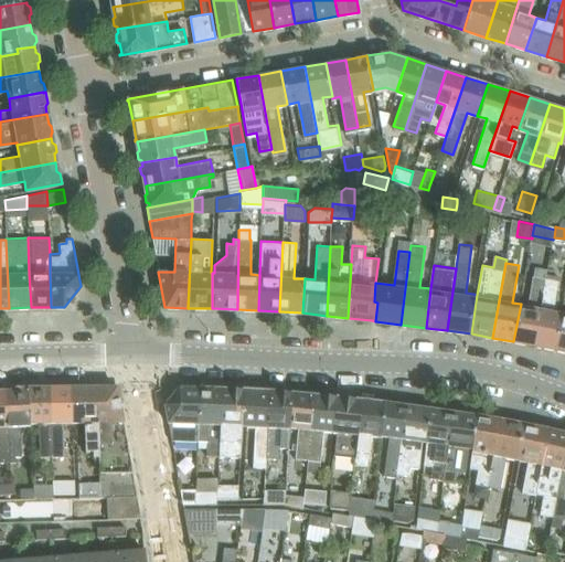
[(536,265),(535,273),(547,275),(547,271),(548,267),(536,265)]
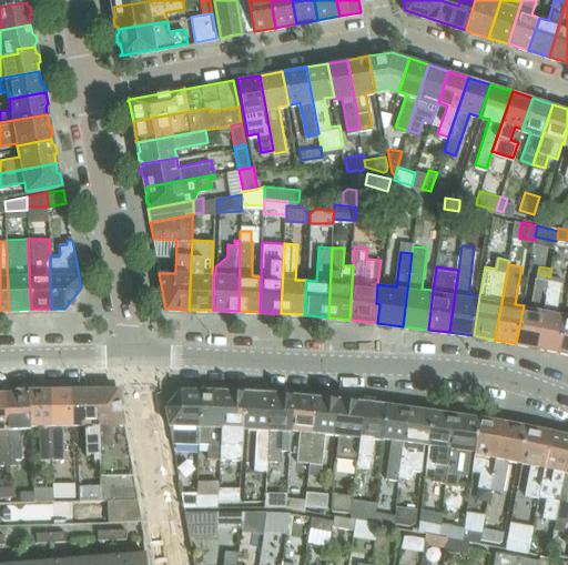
[(516,343),(538,347),(550,276),(538,274),(537,276),(533,306),(524,305),(516,343)]
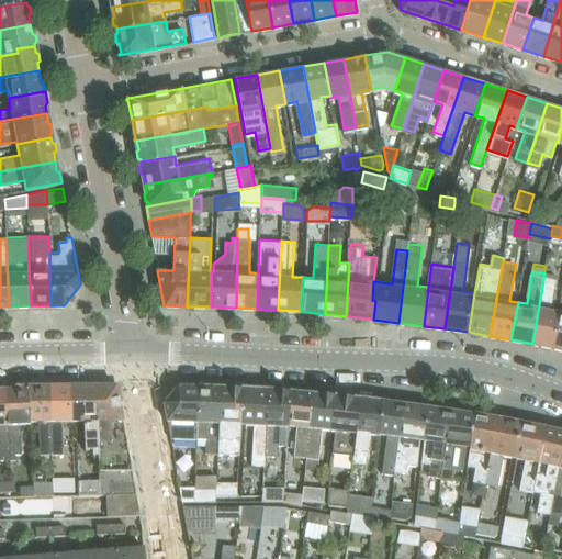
[(532,344),(553,347),(559,311),(551,309),(557,276),(544,274),(532,344)]
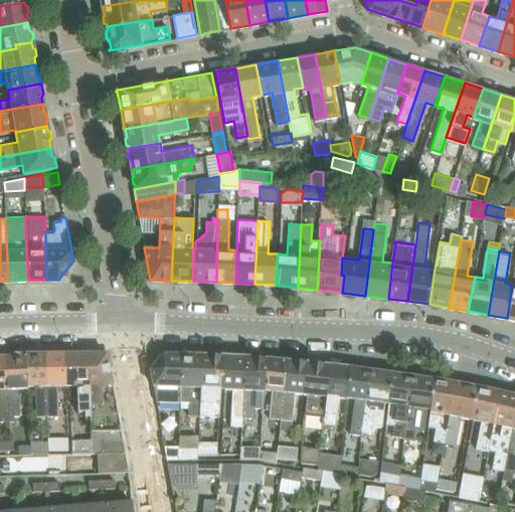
[(5,355),(8,420),(14,419),(14,415),(19,414),(18,387),(26,387),(26,385),(25,354),(22,354),(21,352),(14,353),(13,355),(5,355)]
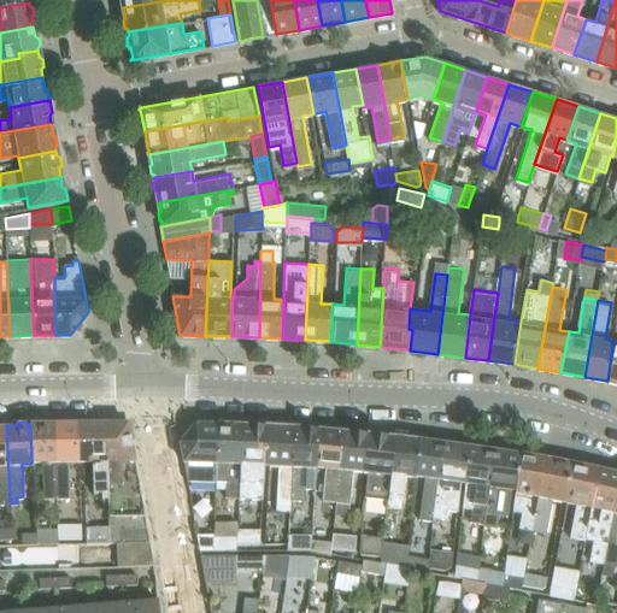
[(41,496),(56,496),(53,422),(30,422),(30,424),(31,461),(41,461),(41,496)]
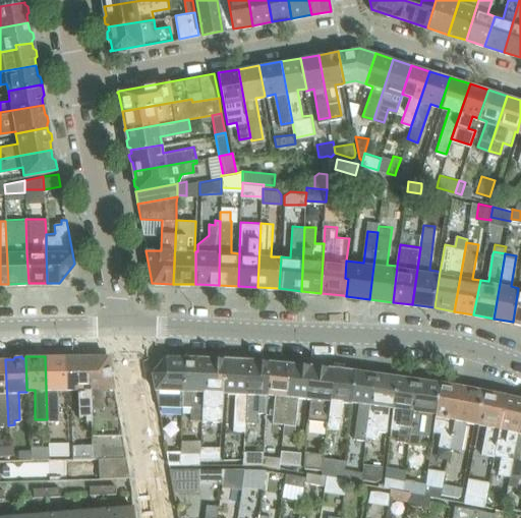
[(65,389),(65,356),(45,356),(47,419),(58,419),(58,389),(65,389)]
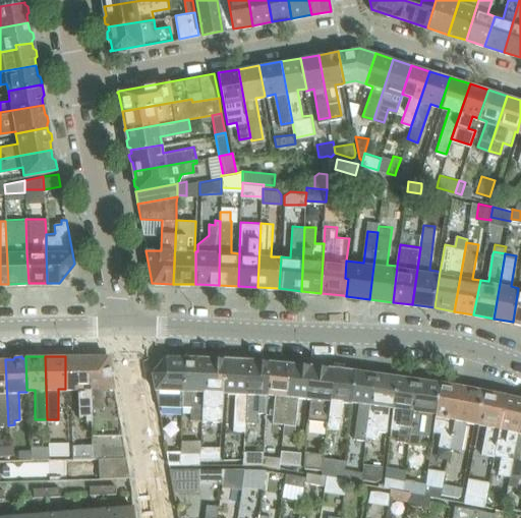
[(92,419),(89,356),(65,356),(65,389),(68,389),(79,389),(79,414),(87,414),(87,419),(92,419)]
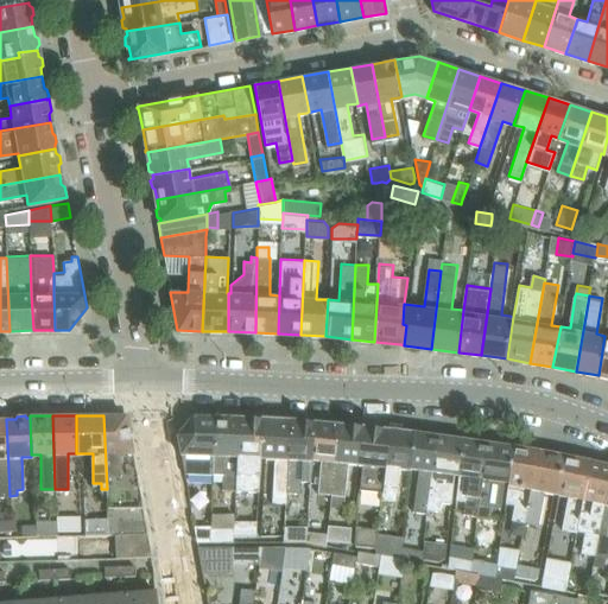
[(107,489),(107,516),(107,532),(116,532),(119,532),(119,519),(118,507),(143,507),(126,415),(103,415),(107,489)]
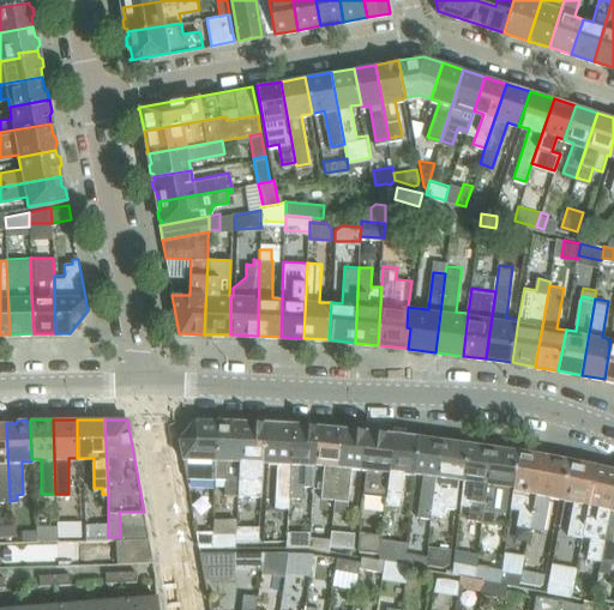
[(215,478),(216,421),(194,420),(179,439),(186,477),(215,478)]
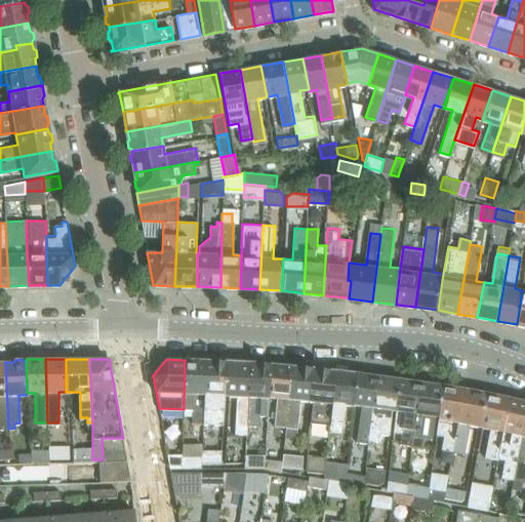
[(206,360),(185,360),(184,409),(193,409),(192,422),(203,423),(206,360)]
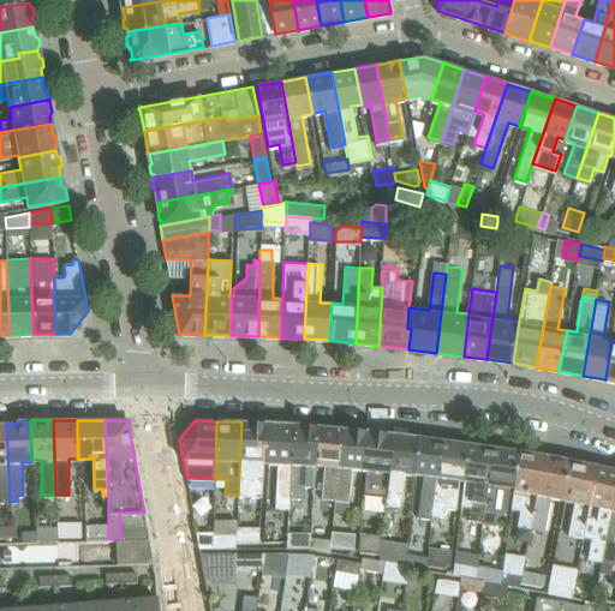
[(242,421),(238,495),(261,496),(263,463),(266,463),(268,423),(242,421)]
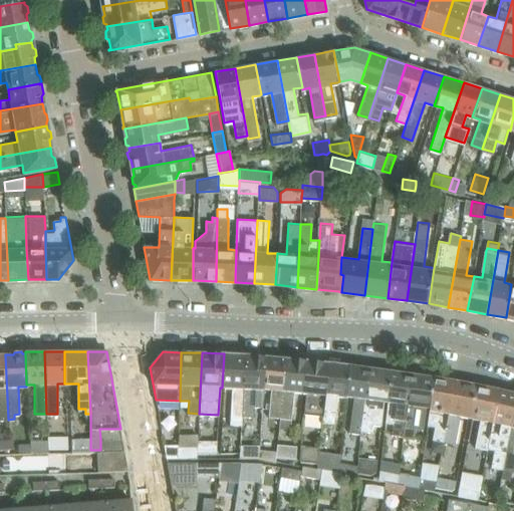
[(242,425),(243,416),(247,355),(224,353),(222,388),(232,388),(230,424),(242,425)]
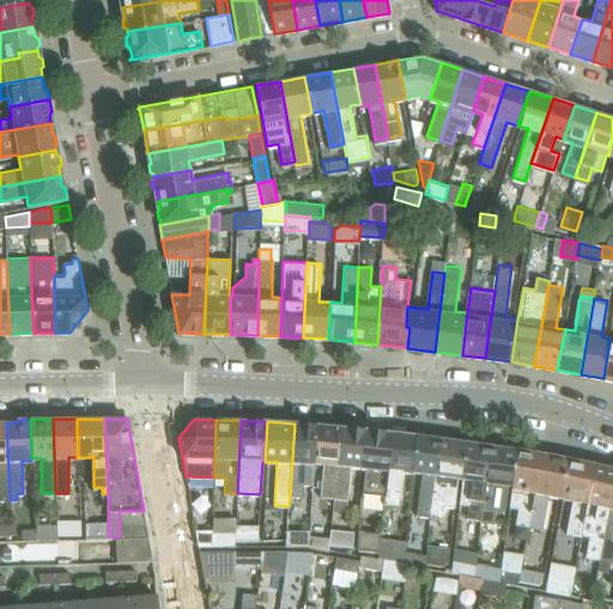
[(0,500),(10,500),(6,422),(0,422),(0,500)]
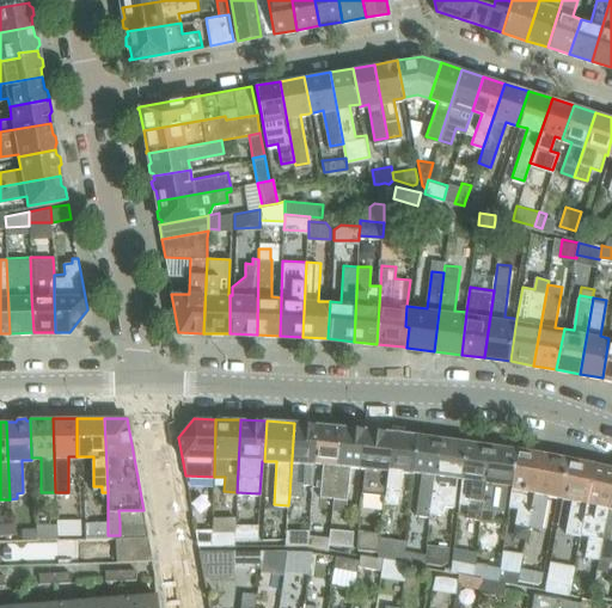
[(294,423),(289,495),(304,495),(304,483),(313,483),(314,462),(318,425),(294,423)]
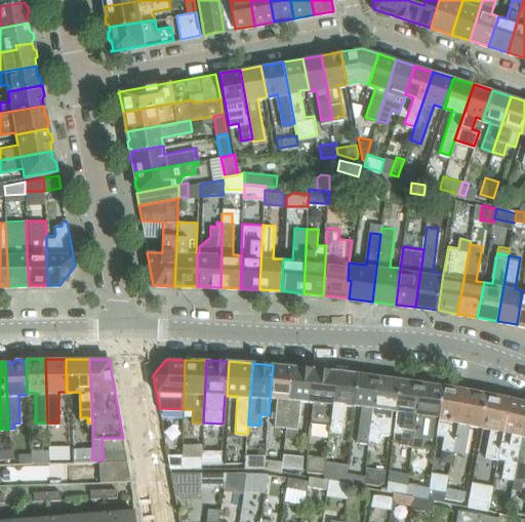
[(292,366),(273,365),(270,397),(278,397),(275,425),(286,426),(292,366)]
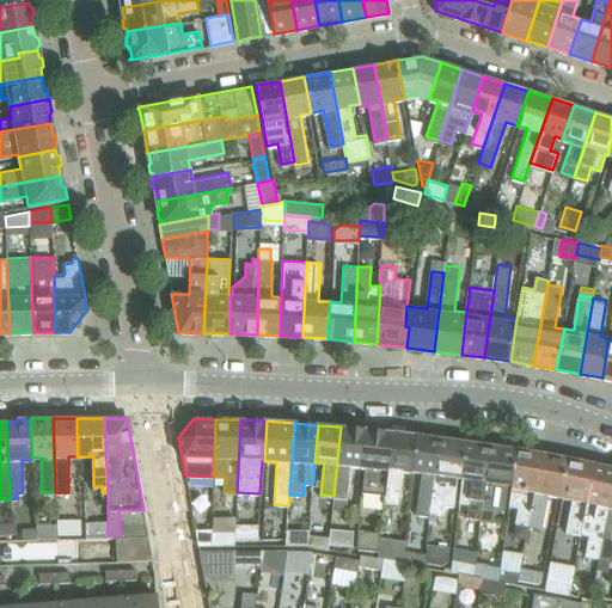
[(366,429),(341,427),(334,496),(348,498),(352,466),(359,466),(361,467),(366,429)]
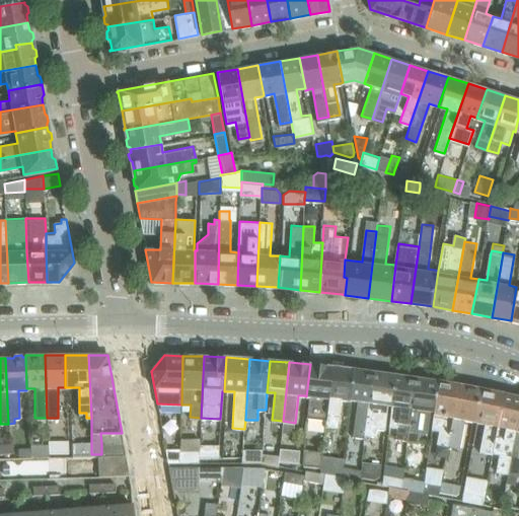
[(306,417),(328,420),(335,367),(310,364),(306,396),(308,396),(306,417)]
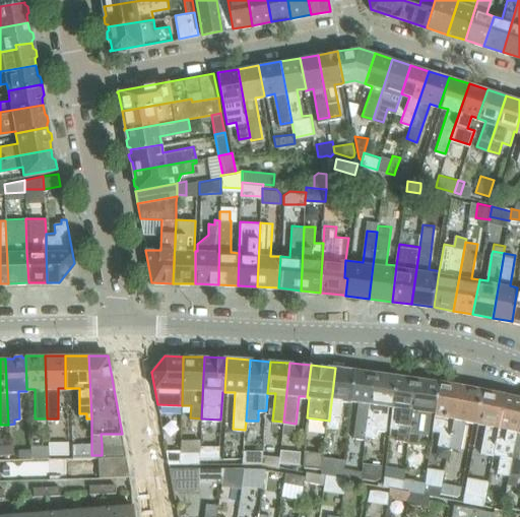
[(353,370),(335,368),(329,421),(328,427),(339,428),(342,401),(350,402),(350,401),(353,370)]
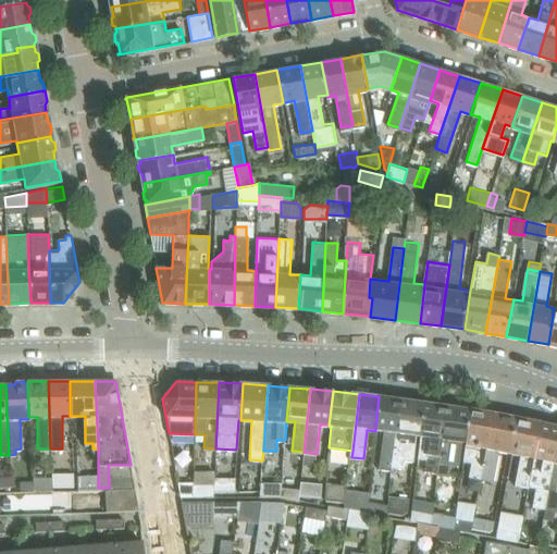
[(393,466),(400,399),(379,396),(375,430),(383,431),(379,469),(392,470),(393,466)]
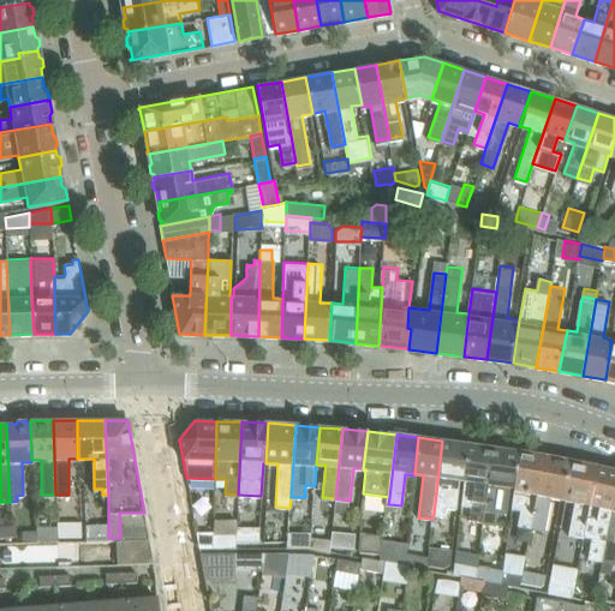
[(467,443),(442,441),(434,514),(439,515),(446,515),(446,510),(447,507),(457,508),(460,479),(464,479),(467,443)]
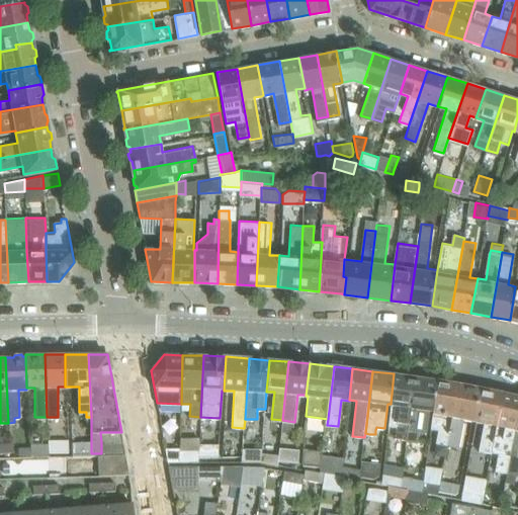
[(391,404),(389,425),(396,426),(395,437),(407,438),(407,433),(414,376),(394,373),(391,404)]
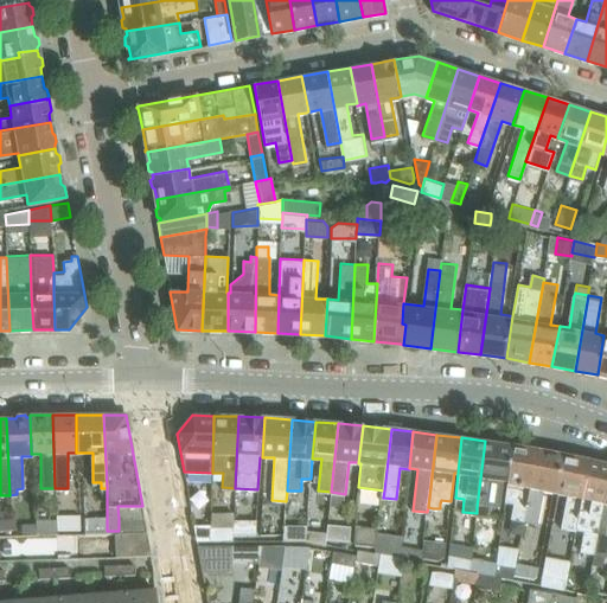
[(477,507),(477,513),(490,515),(491,504),(500,505),(504,480),(509,481),(513,446),(485,441),(477,507)]
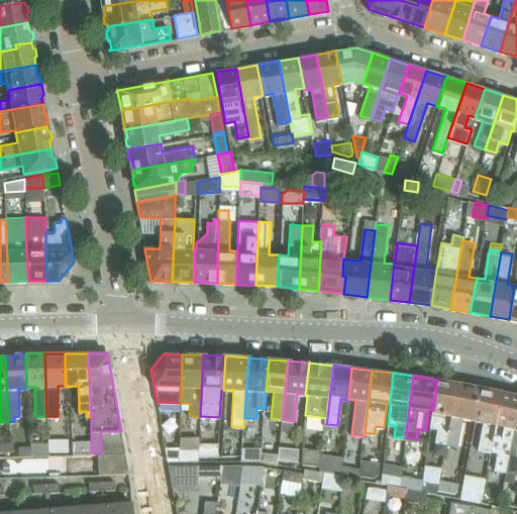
[(433,410),(430,427),(437,428),(435,441),(446,443),(457,384),(437,380),(433,410)]
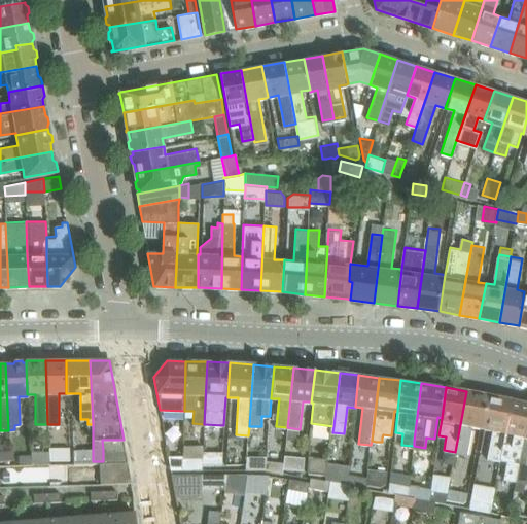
[(490,395),(466,391),(455,452),(466,454),(472,426),(484,428),(490,395)]
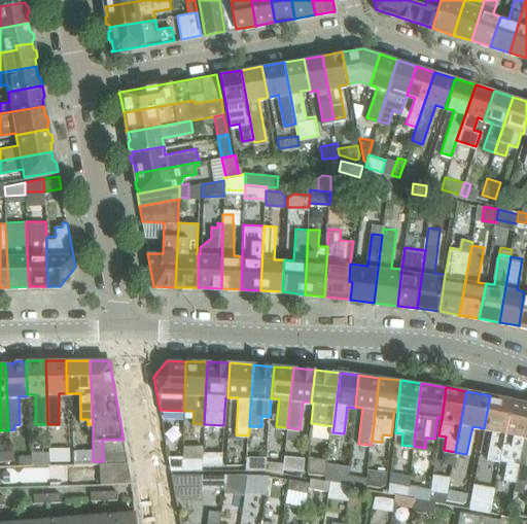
[(499,461),(499,459),(511,400),(490,395),(484,428),(493,430),(487,458),(499,461)]
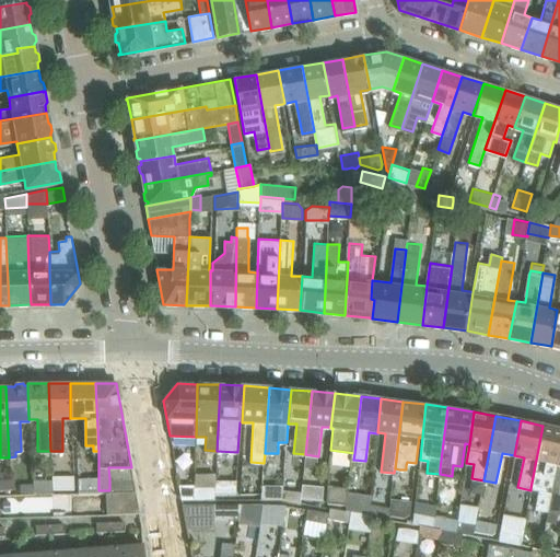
[(534,510),(547,512),(559,447),(559,429),(543,426),(531,488),(538,489),(534,510)]
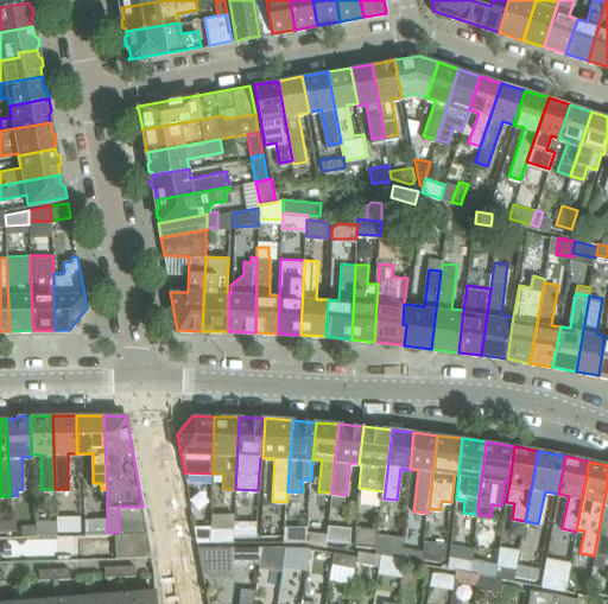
[(607,484),(594,555),(605,558),(606,559),(607,550),(607,484)]
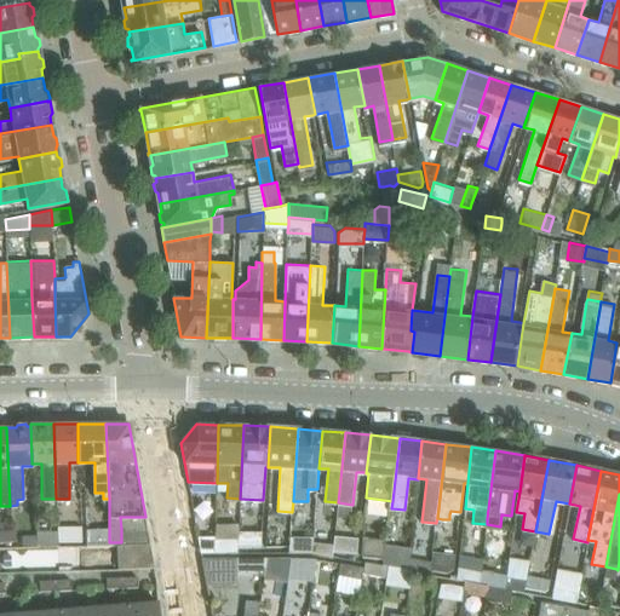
[(121,529),(148,529),(145,517),(120,517),(121,529)]
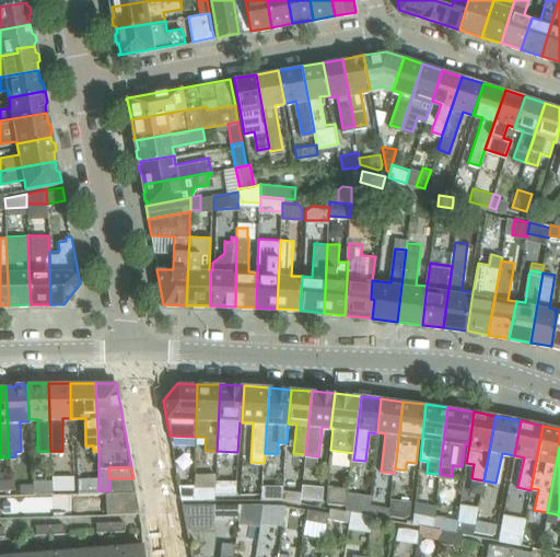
[(51,474),(51,479),(53,487),(73,487),(72,474),(51,474)]
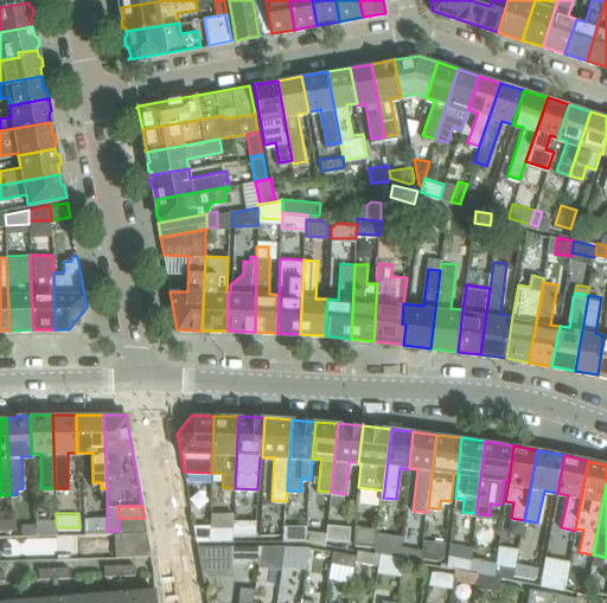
[(223,526),(210,526),(209,540),(231,540),(231,533),(232,517),(232,514),(223,514),(223,526)]
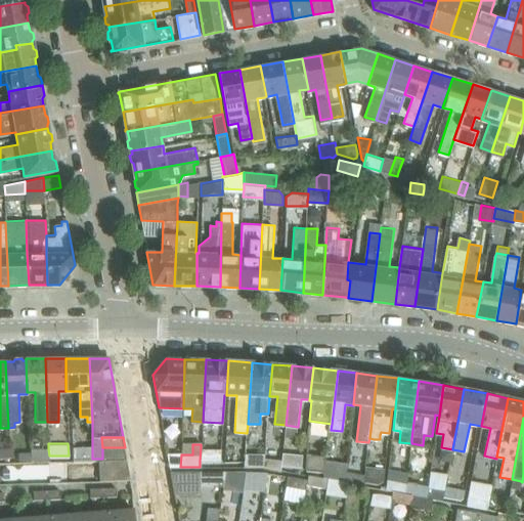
[(92,459),(92,445),(72,446),(72,459),(92,459)]
